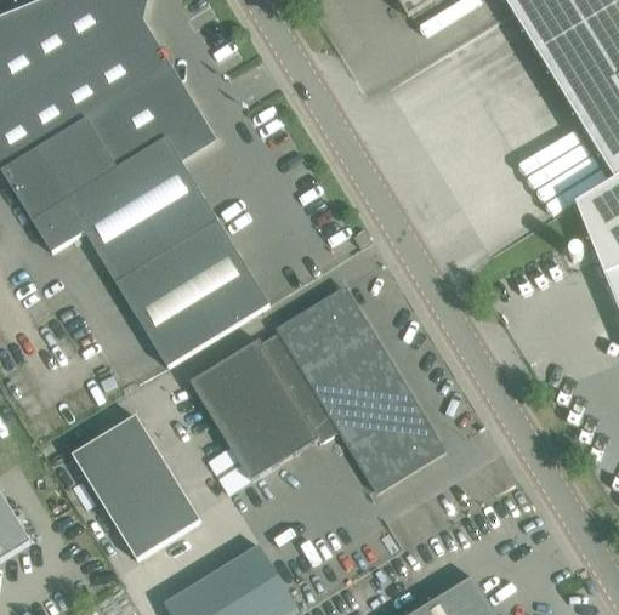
[(39,0),(0,16),(0,165),(51,250),(85,231),(168,365),(268,303),(180,157),(213,137),(169,66),(172,58),(163,41),(154,41),(138,17),(142,0),(39,0)]
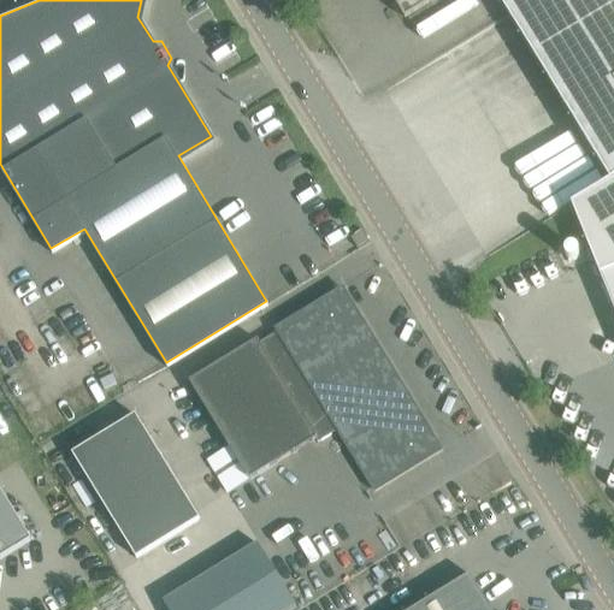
[(399,0),(408,16),(432,0),(501,0),(609,176),(572,199),(600,271),(613,264),(613,0),(399,0)]
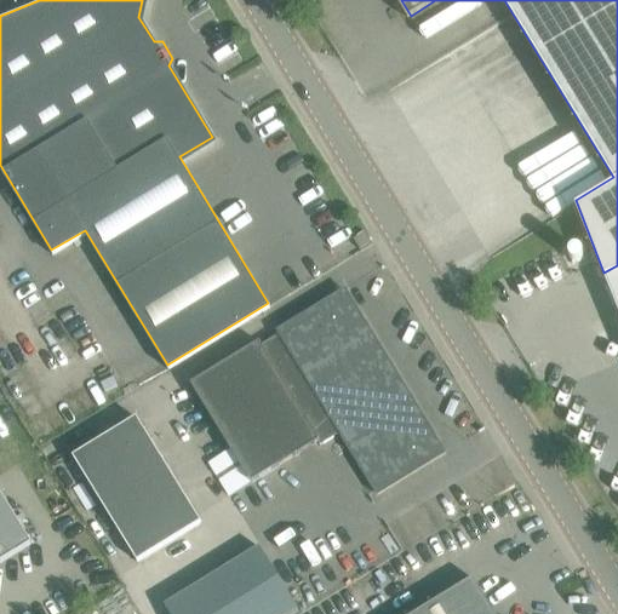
[(352,234),(359,245),(370,237),(362,227),(352,234)]
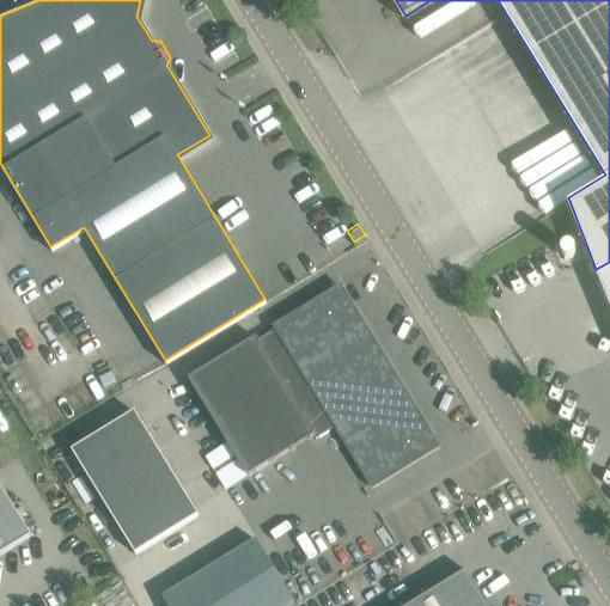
[(609,262),(596,269),(609,304),(609,262)]
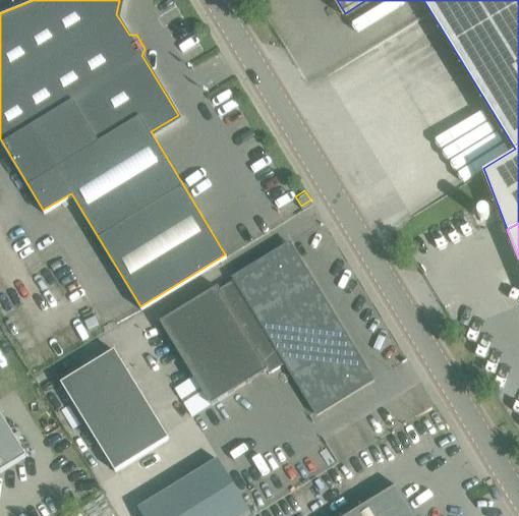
[(191,371),(172,384),(190,413),(266,367),(268,370),(283,360),(314,412),(372,377),(289,239),(159,319),(191,371)]
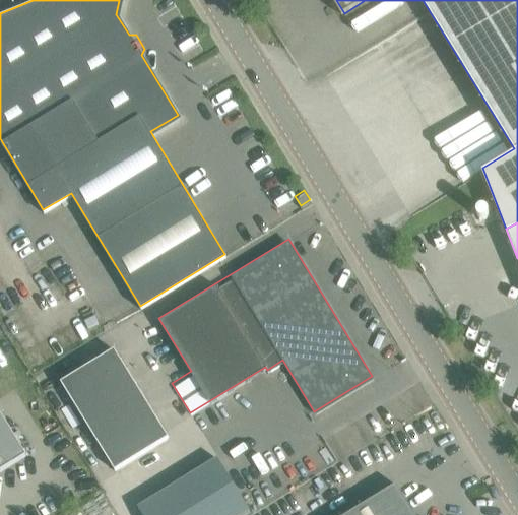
[(112,346),(61,378),(115,465),(166,435),(112,346)]
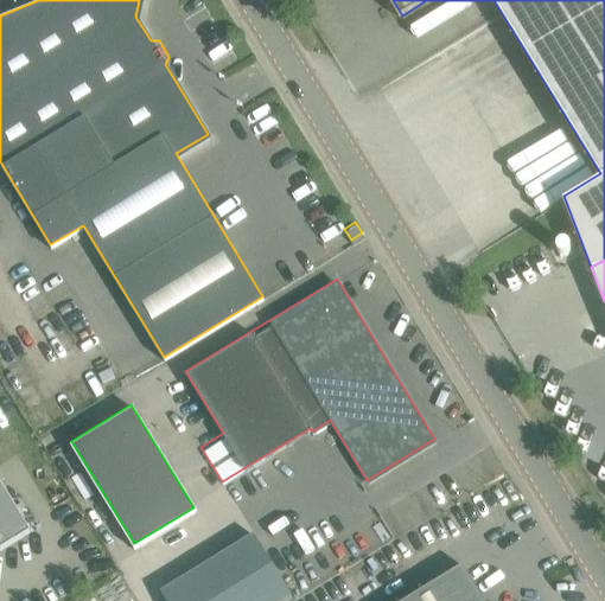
[(0,545),(30,526),(0,478),(0,545)]
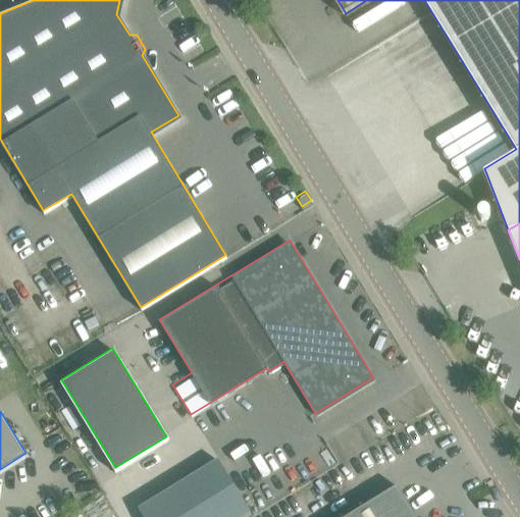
[(217,456),(137,506),(143,516),(237,516),(250,509),(217,456)]
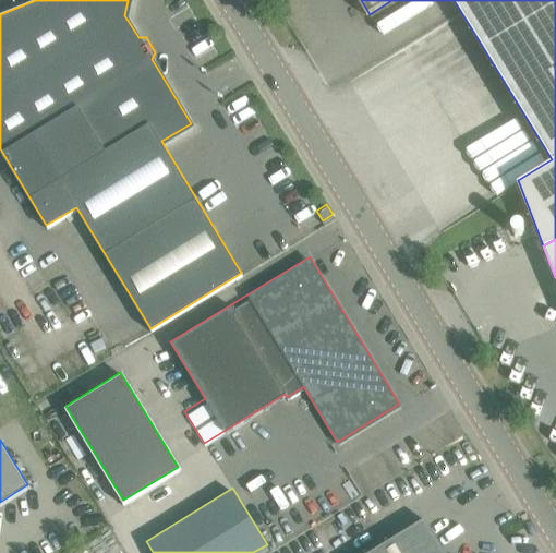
[(446,552),(424,516),(363,552),(446,552)]
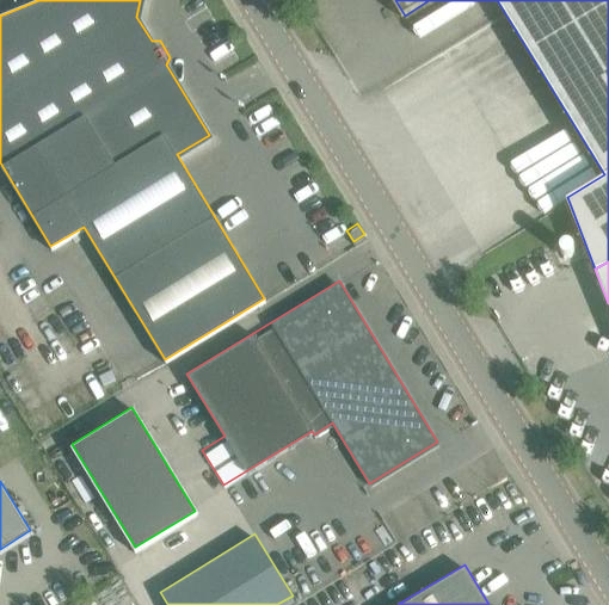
All buildings are outlined.
